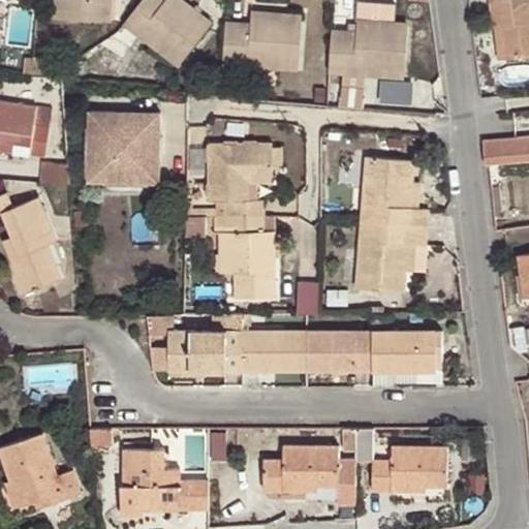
[(110,0),(55,0),(55,18),(110,21),(110,0)]
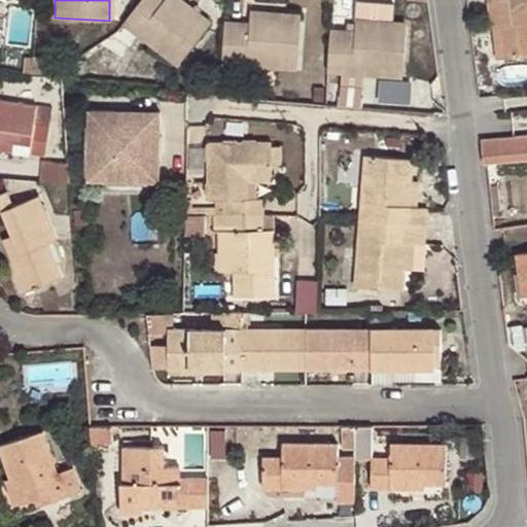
[(162,0),(140,0),(124,22),(177,65),(210,22),(182,0),(164,0),(164,1),(162,0)]
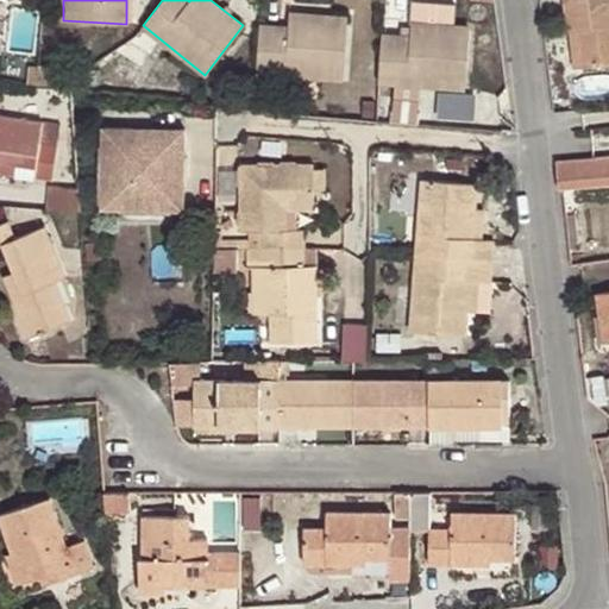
[(608,0),(563,0),(567,32),(576,30),(581,66),(608,62),(608,0)]
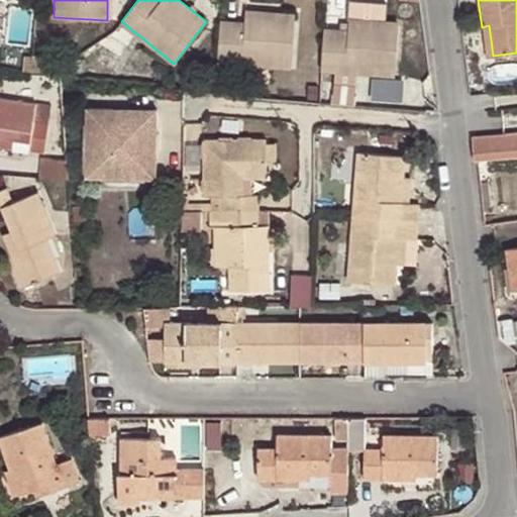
[(245,23),(221,22),(218,61),(292,68),(297,15),(246,11),(245,23)]
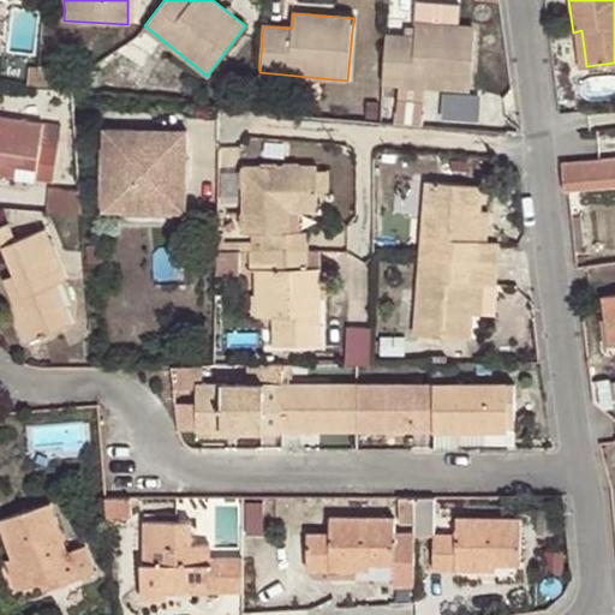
[(387,34),(384,83),(471,90),(475,28),(417,23),(416,27),(415,36),(406,35),(387,34)]
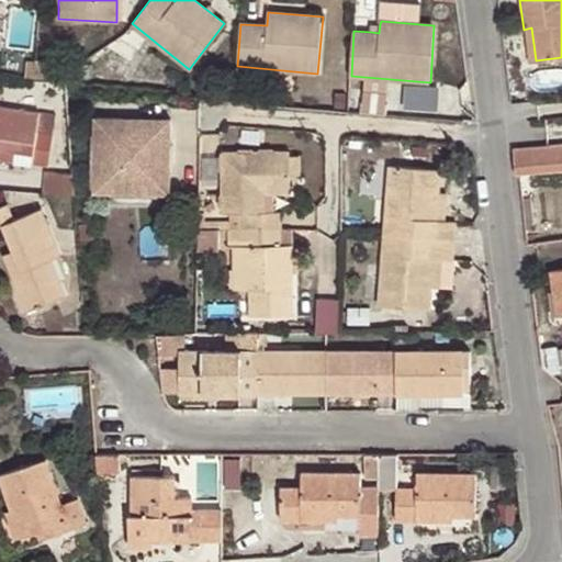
[(379,33),(380,24),(372,23),(371,32),(379,33)]
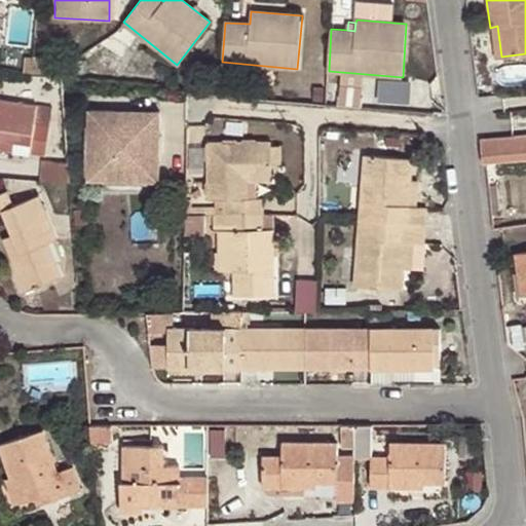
[(497,26),(490,28),(495,58),(501,57),(497,26)]
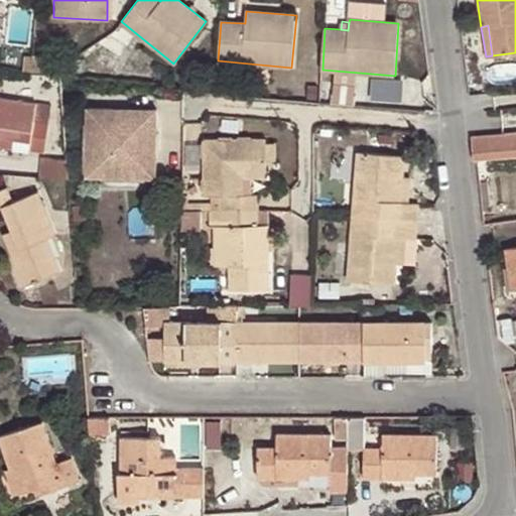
[(24,56),(23,72),(60,75),(71,76),(72,59),(34,56),(24,56)]
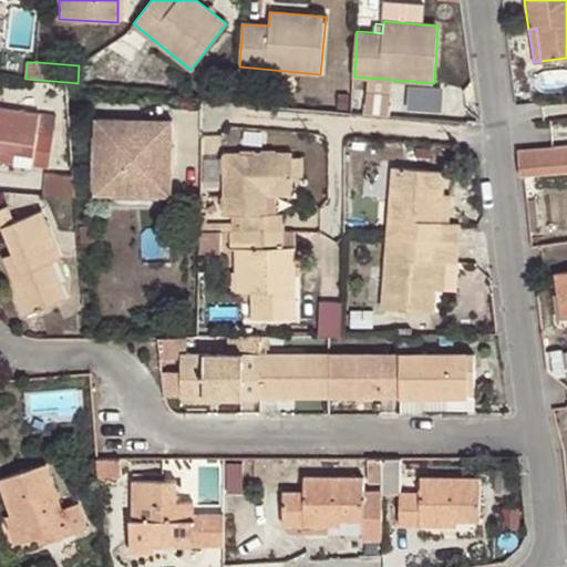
[(0,148),(33,153),(32,163),(49,165),(58,115),(0,106),(0,148)]
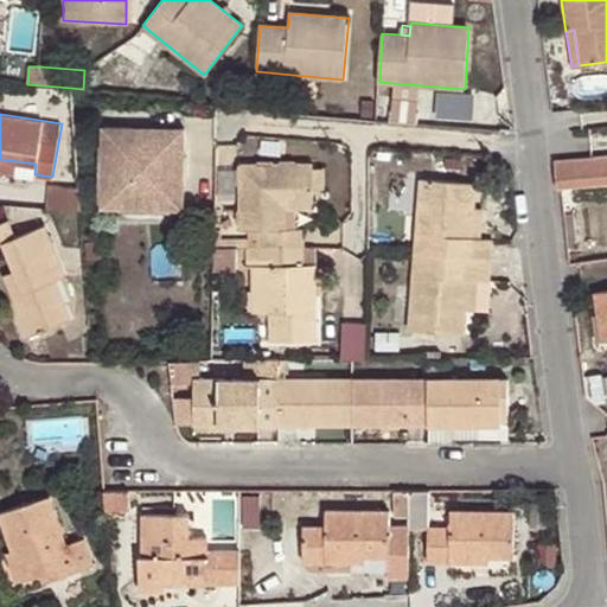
[(167,181),(180,183),(183,128),(136,127),(135,146),(101,146),(98,202),(121,203),(121,211),(166,211),(167,183),(167,181)]
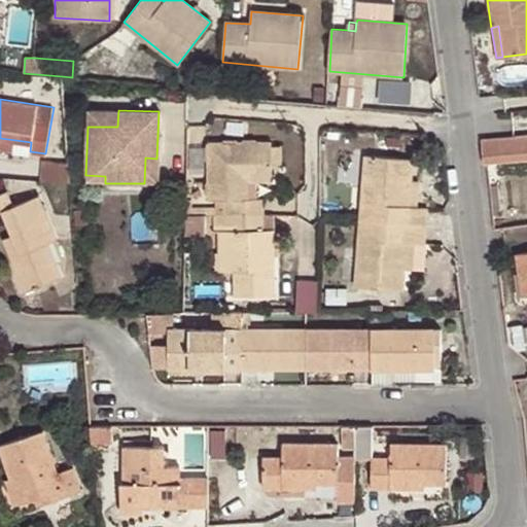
[(526,133),(481,138),(483,163),(487,163),(526,159),(526,133)]
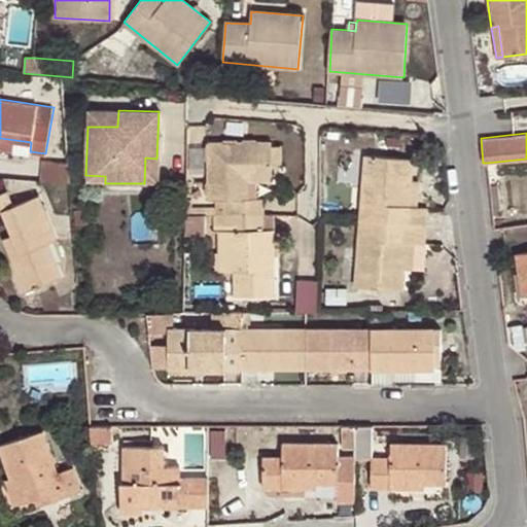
[(0,138),(0,147),(13,150),(12,153),(29,155),(30,151),(31,142),(0,138)]
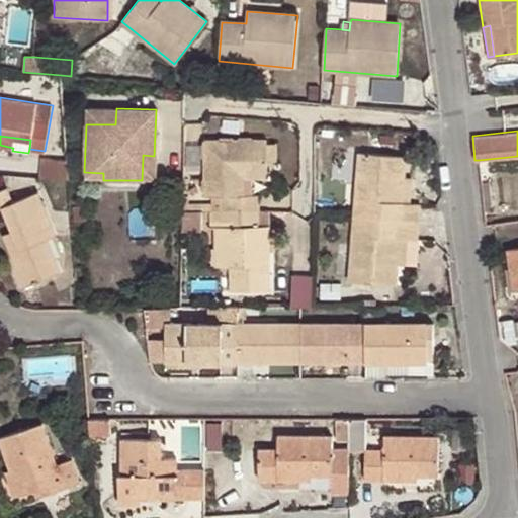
[(211,195),(211,202),(211,210),(211,227),(221,227),(221,266),(230,267),(230,290),(270,290),(270,251),(260,251),(259,226),(259,195),(253,195),(244,195),(244,178),(253,178),(267,178),(267,161),(266,143),(266,138),(204,140),(204,195),(211,195)]
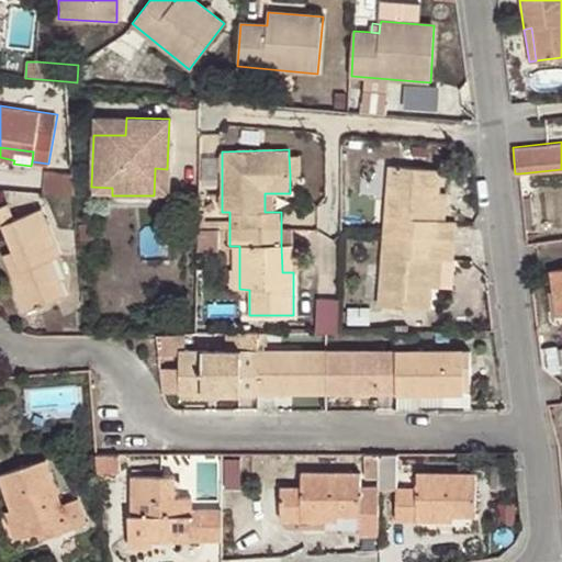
[(300,156),(289,155),(290,175),(300,175),(300,156)]
